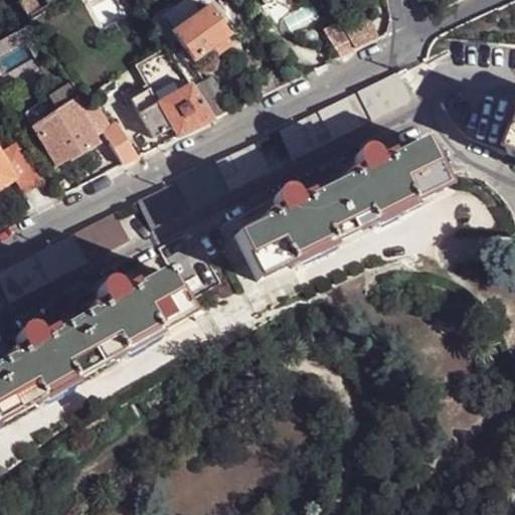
[(38,10),(31,0),(24,0),(19,3),(28,16),(38,10)]
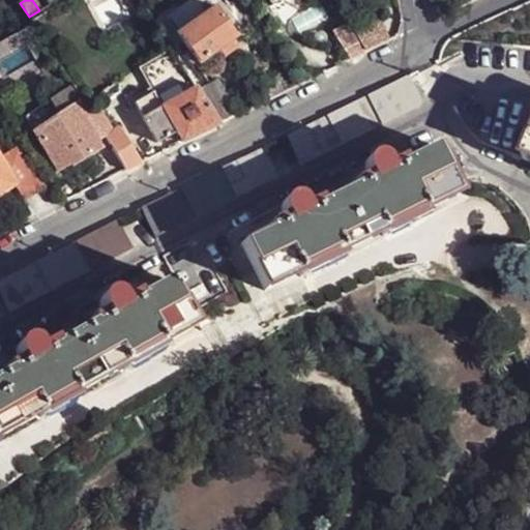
[(188,0),(168,13),(179,31),(218,6),(219,7),(225,4),(222,0),(188,0)]
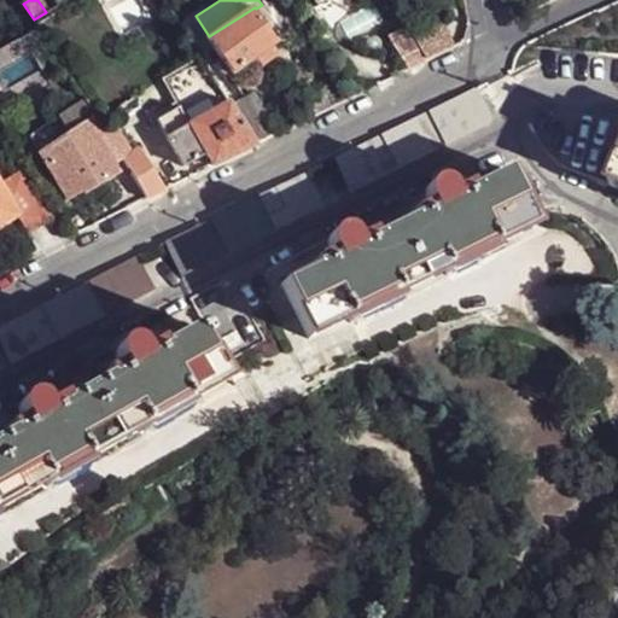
[(232,73),(278,42),(256,9),(255,7),(209,36),(232,73)]
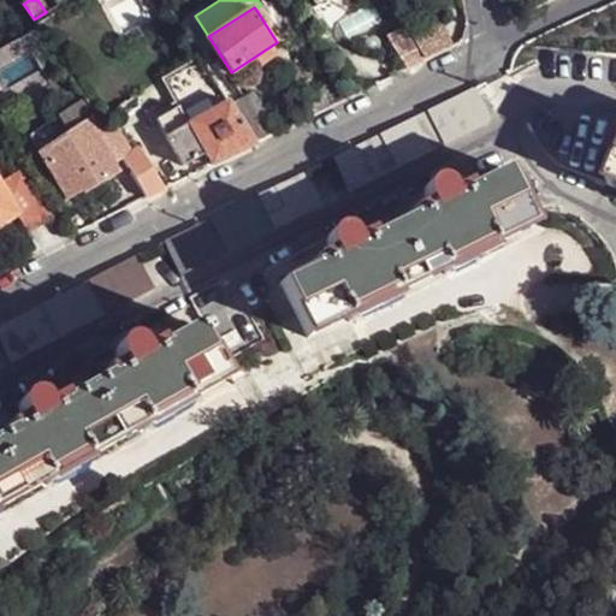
[(442,15),(406,28),(426,61),(451,49),(452,49),(451,42),(442,15)]
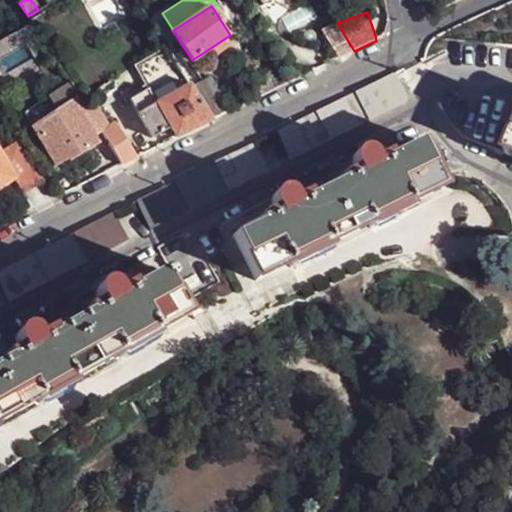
[(354,51),(337,23),(320,30),(338,60),(354,51)]
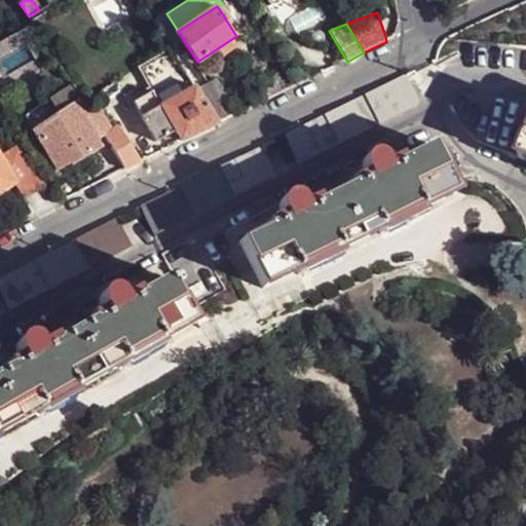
[(181,142),(218,123),(196,88),(168,46),(134,68),(146,86),(128,98),(156,143),(174,132),(181,142)]
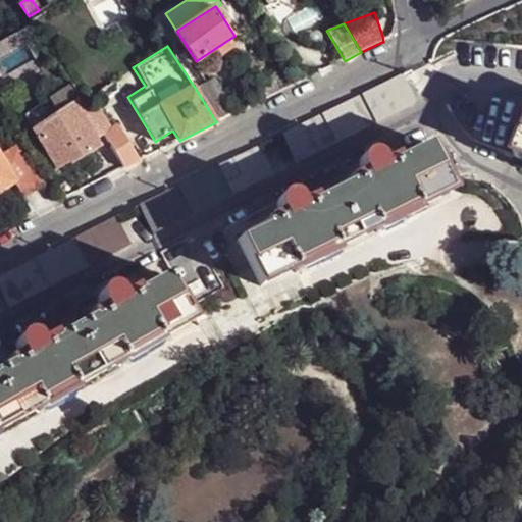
[(297,163),(413,105),(415,103),(415,99),(403,74),(282,135),(297,163)]
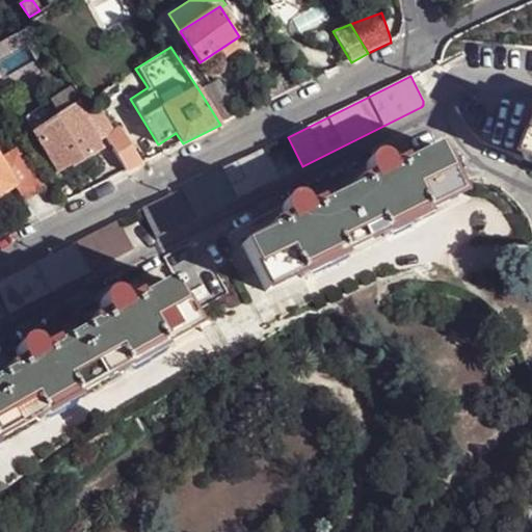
[(218,80),(198,89),(220,125),(240,115),(218,80)]
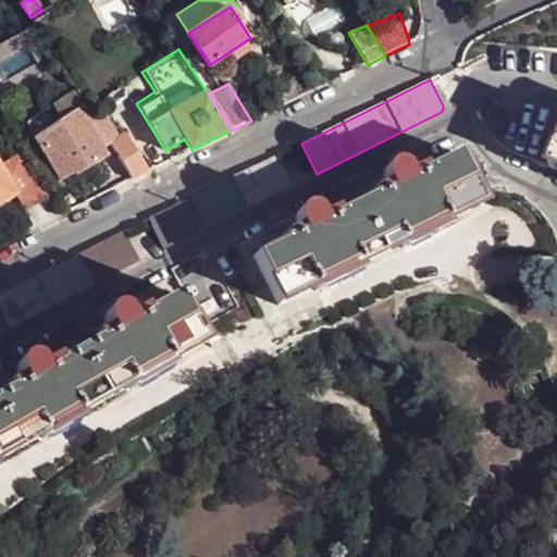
[(59,177),(82,163),(85,168),(104,155),(86,126),(91,123),(72,93),(50,106),(61,122),(34,138),(59,177)]
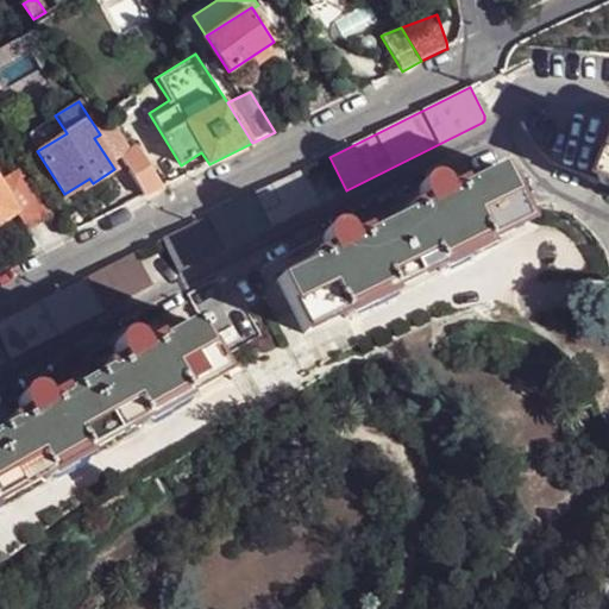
[(112,143),(119,138),(112,126),(105,131),(112,143)]
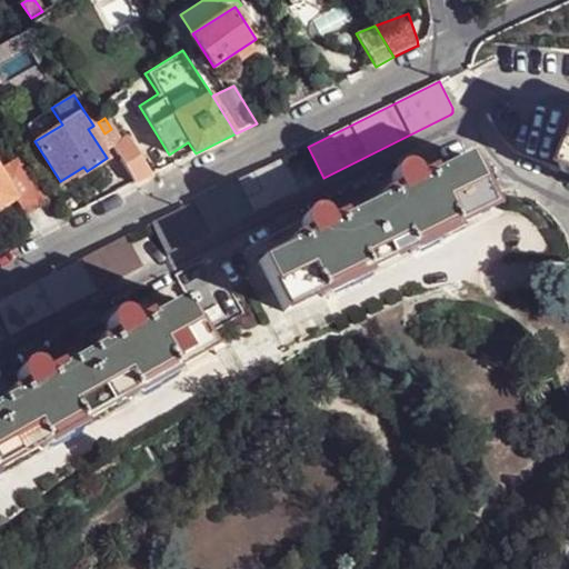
[(111,129),(105,133),(136,182),(151,175),(126,138),(121,142),(111,129)]
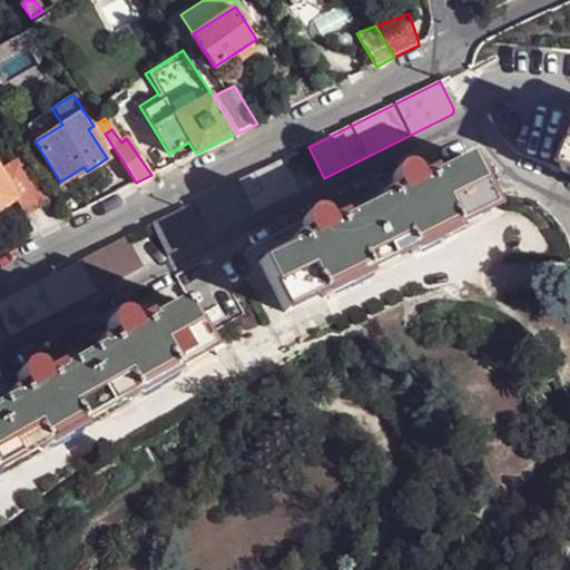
[(470,157),(430,176),(426,170),(416,176),(413,169),(406,166),(399,168),(393,173),(392,180),(394,187),(384,193),(387,198),(340,222),(336,216),(326,222),(323,215),(316,213),(310,214),(304,218),(302,225),(304,233),(294,236),(297,243),(259,262),(284,312),(321,294),(322,297),(325,296),(320,286),(362,265),(366,275),(370,274),(367,269),(411,249),(412,253),(415,252),(410,242),(452,220),(457,231),(459,228),(457,225),(493,207),(470,157)]
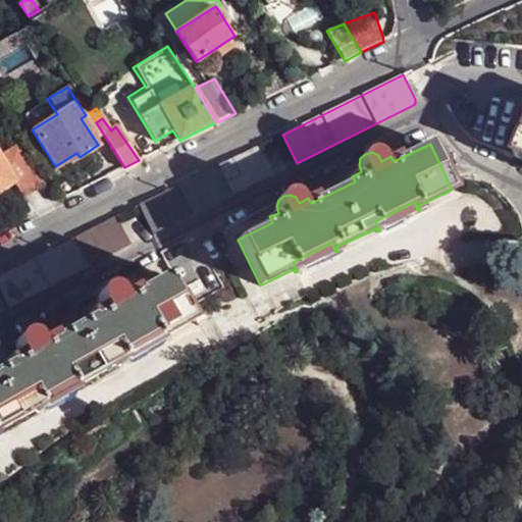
[(16,145),(0,155),(0,159),(14,181),(13,183),(23,198),(43,185),(16,145)]
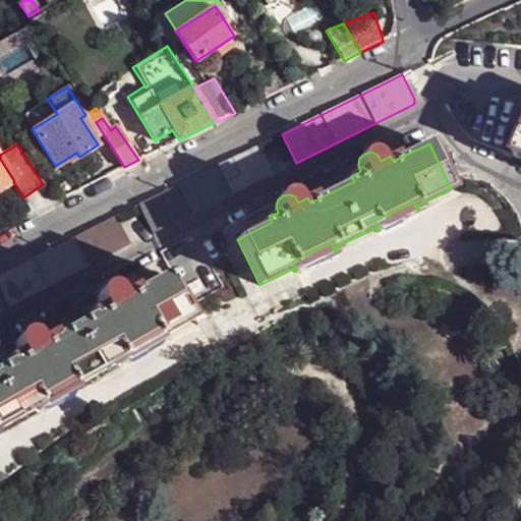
[(258,146),(138,206),(153,233),(273,174),(258,146)]
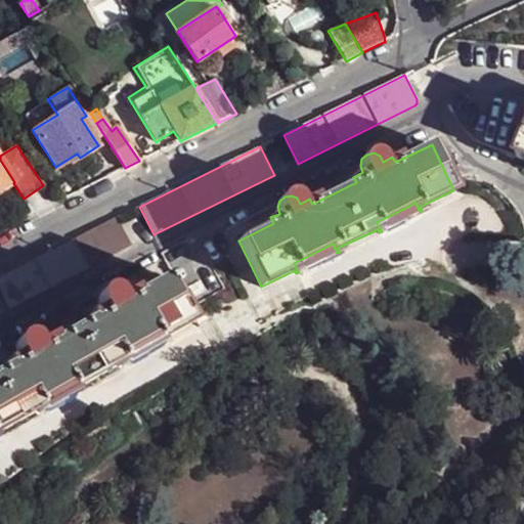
[(0,160),(0,191),(13,183),(14,182),(0,160)]
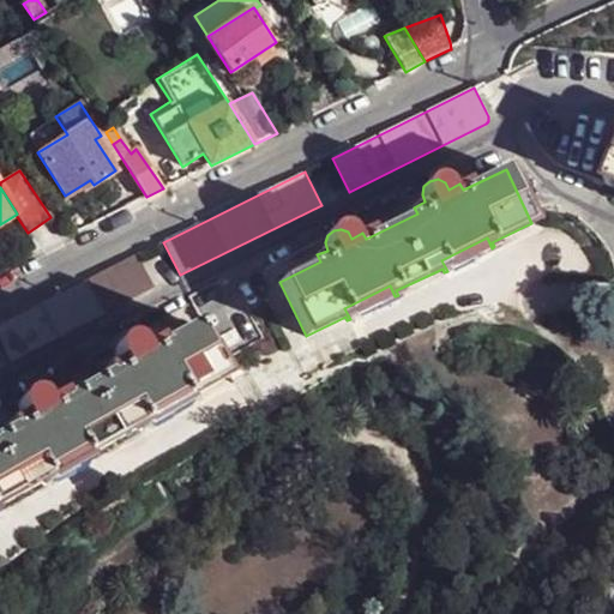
[(487,238),(441,260),(447,271),(492,248),(487,238)]
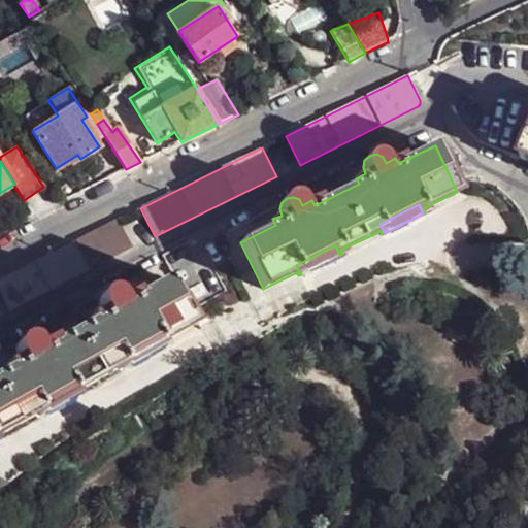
[(118,220),(0,281),(0,289),(11,310),(132,249),(118,220)]
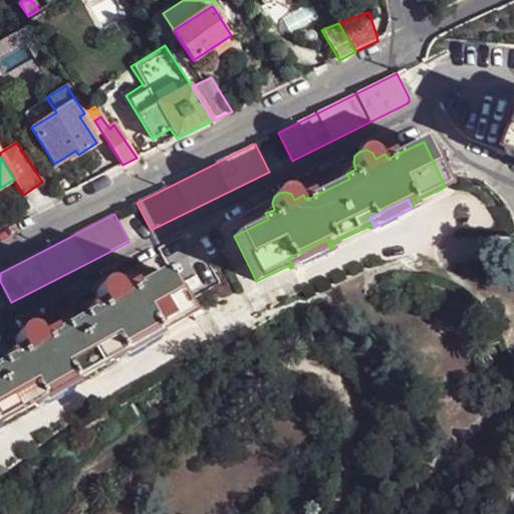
[(326,239),(288,258),(293,267),(330,248),(326,239)]
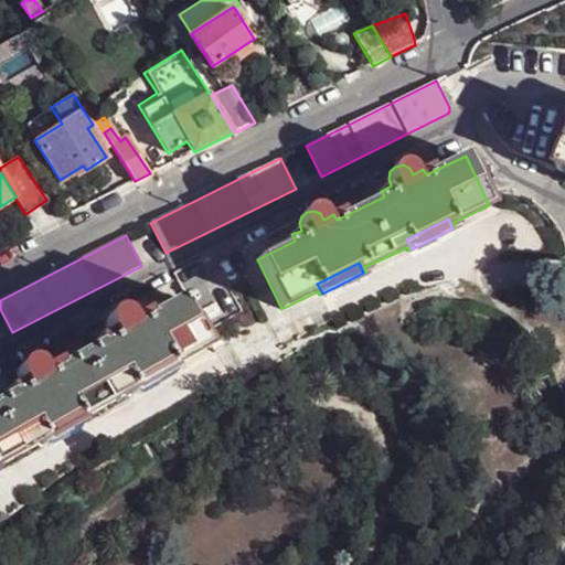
[(178,298),(140,321),(137,315),(129,319),(125,313),(118,310),(112,312),(106,318),(105,324),(108,331),(102,334),(105,341),(50,373),(46,366),(40,370),(38,365),(32,362),(24,363),(19,368),(17,374),(20,382),(14,384),(17,392),(0,401),(0,465),(43,440),(45,445),(48,444),(42,434),(75,415),(81,424),(83,423),(81,419),(130,391),(132,395),(135,393),(129,384),(166,363),(171,372),(173,371),(171,368),(205,348),(178,298)]
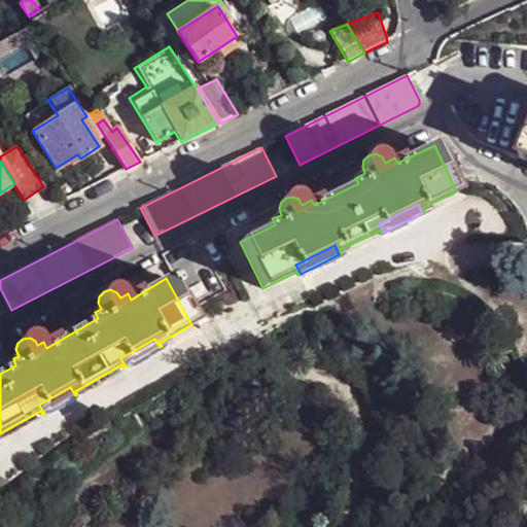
[(154,339),(120,358),(126,366),(160,347),(154,339)]
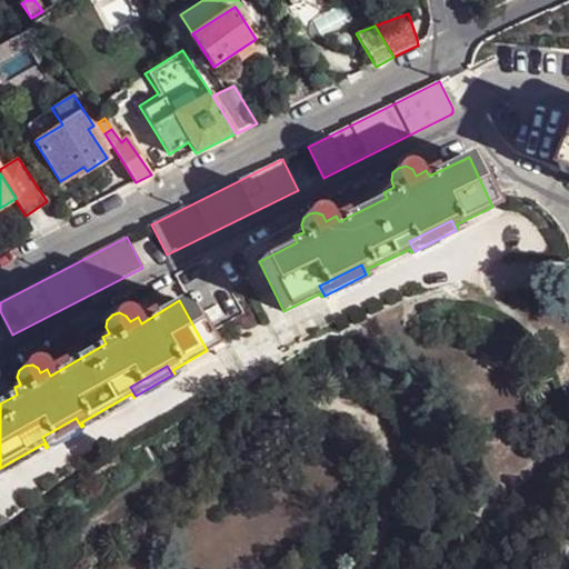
[(76,418),(42,437),(48,447),(81,427),(76,418)]
